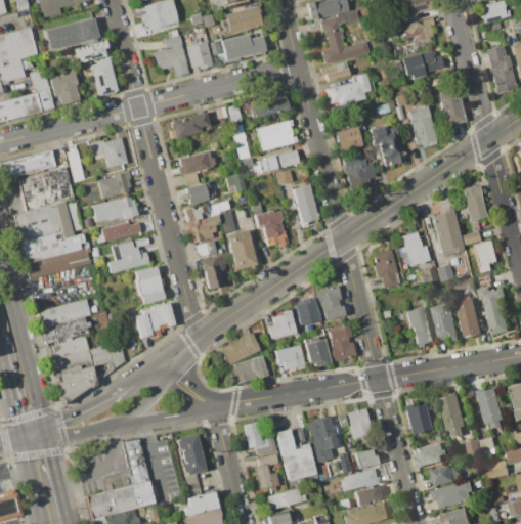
[(28,0),(30,8),(18,11),(15,0),(28,0)]
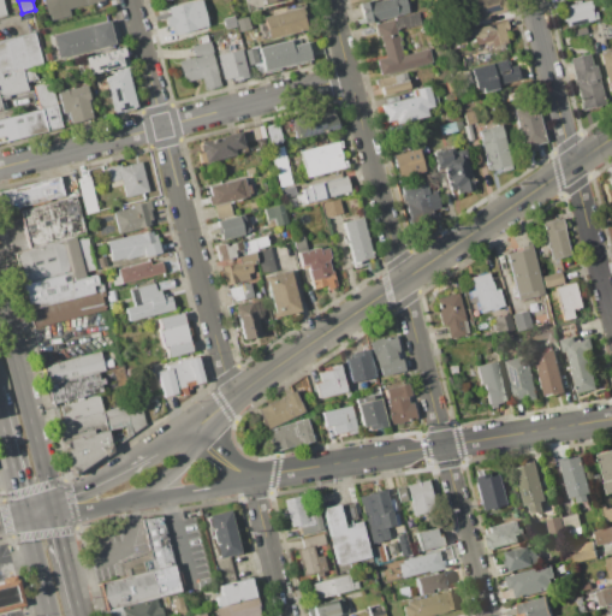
[(105,0),(71,10),(72,16),(53,21),(52,15),(49,15),(45,0),(105,0)]
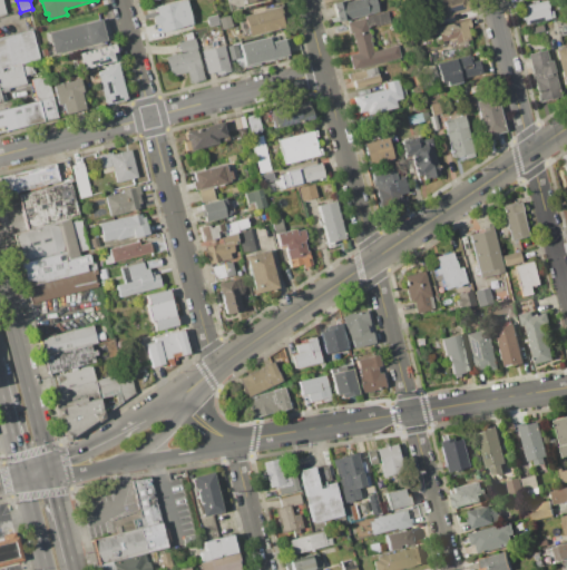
[(158,13),(157,7),(183,0),(187,0),(194,23),(164,31),(162,23),(157,25),(154,15),(158,13)]
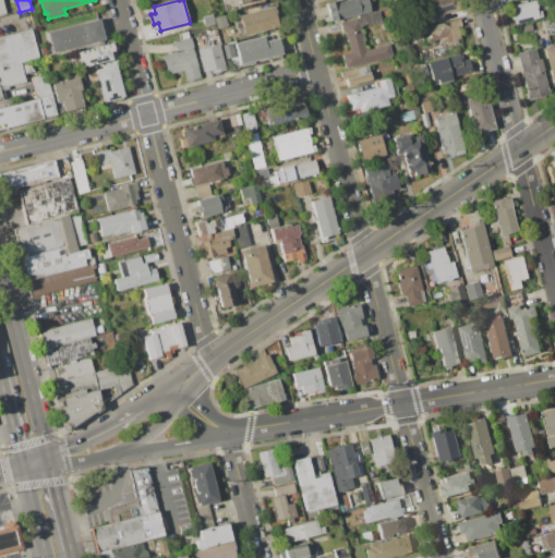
[(339,0),(339,2),(349,0),(369,0),(372,11),(333,21),(328,3),(339,0)]
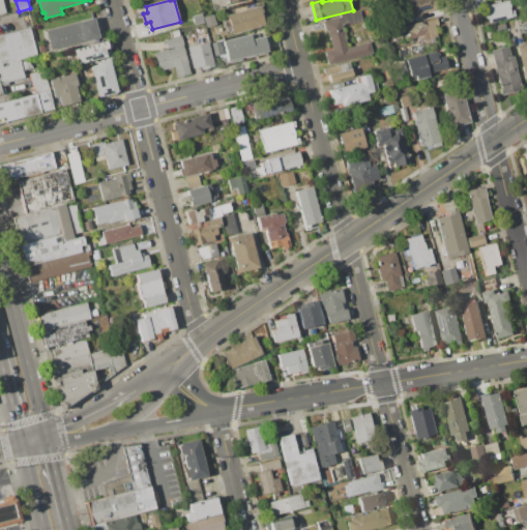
[(404,0),(436,0),(438,8),(421,12),(421,16),(411,18),(411,17),(407,18),(405,8),(400,10),(398,2),(404,0)]
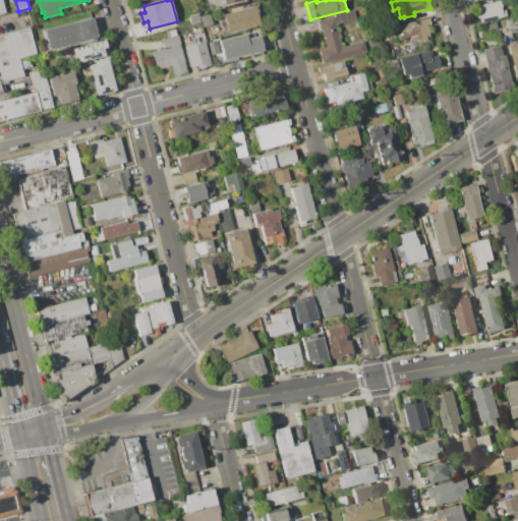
[(502,0),(504,10),(507,10),(508,15),(505,16),(505,17),(482,22),(478,6),(502,0)]
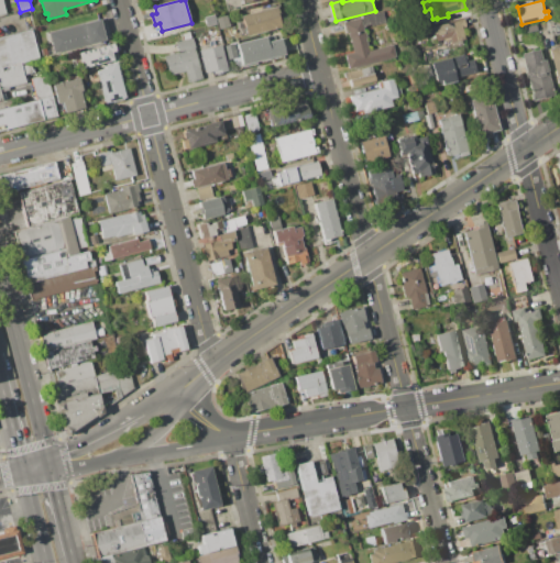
[(242,20),(241,15),(277,6),(281,17),(278,17),(282,26),(246,36),(246,35),(243,35),(240,21),(242,20)]
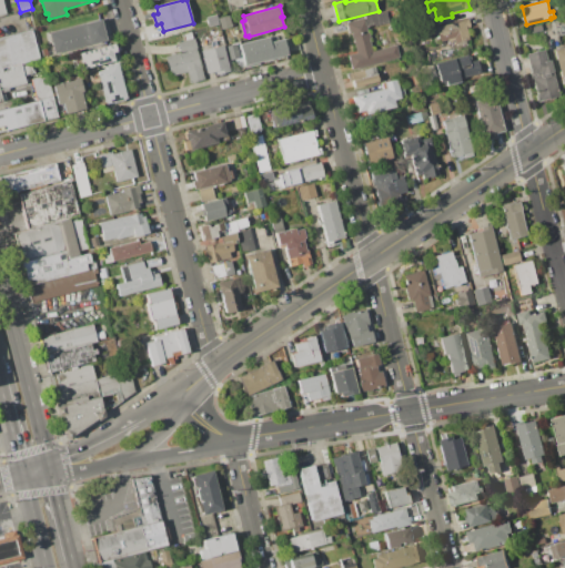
[(365,18),(389,12),(391,23),(377,27),(377,26),(367,28),(365,18)]
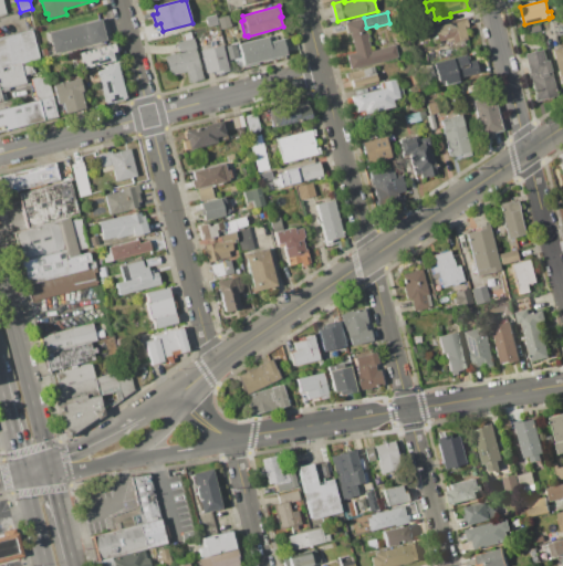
[(218,18),(229,14),(232,27),(221,29),(218,18)]
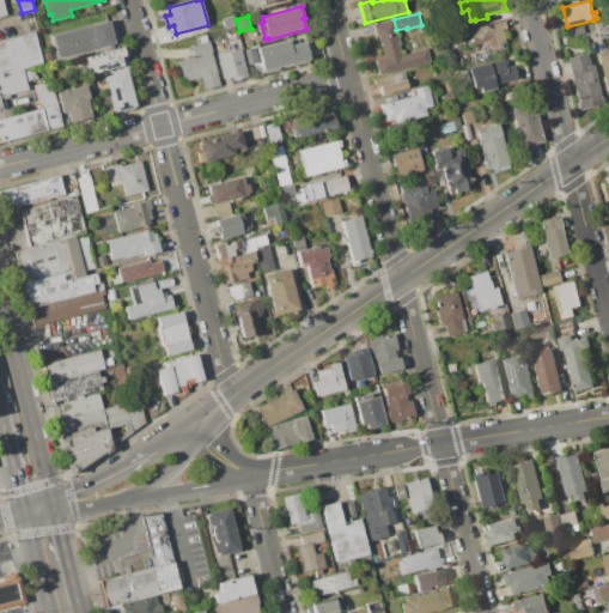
[(394,19),(396,30),(399,35),(400,35),(401,41),(400,42),(403,55),(428,48),(432,62),(381,76),(377,59),(385,56),(381,35),(378,36),(375,24),(394,19)]
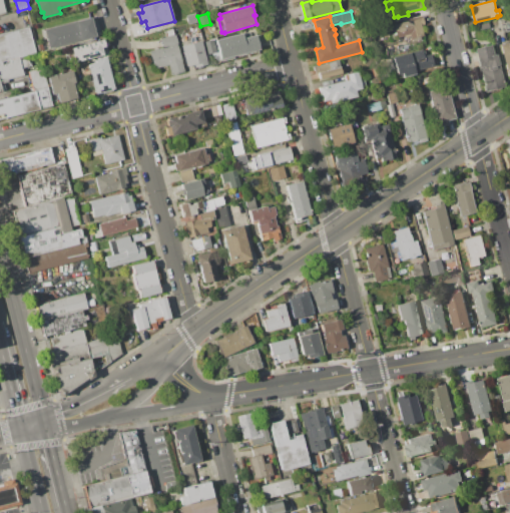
[(92,17),(97,36),(50,48),(45,29),(92,17)]
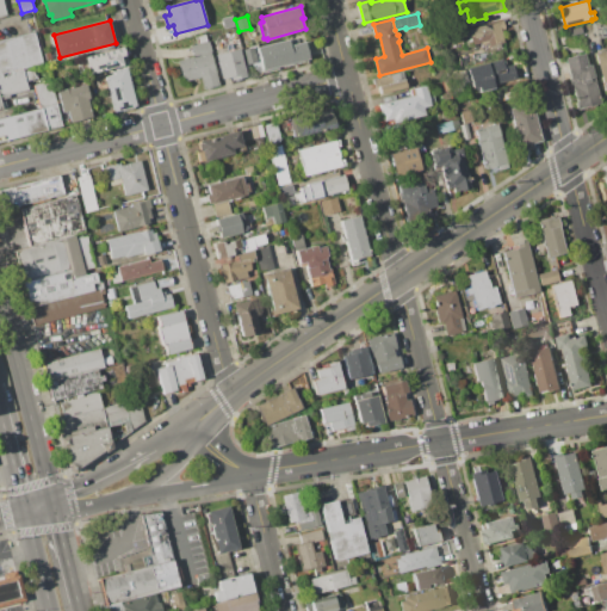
[(505,20),(507,29),(502,29),(506,42),(502,43),(503,45),(493,49),(491,45),(490,45),(489,43),(483,45),(482,42),(474,44),(471,37),(470,29),(505,20)]
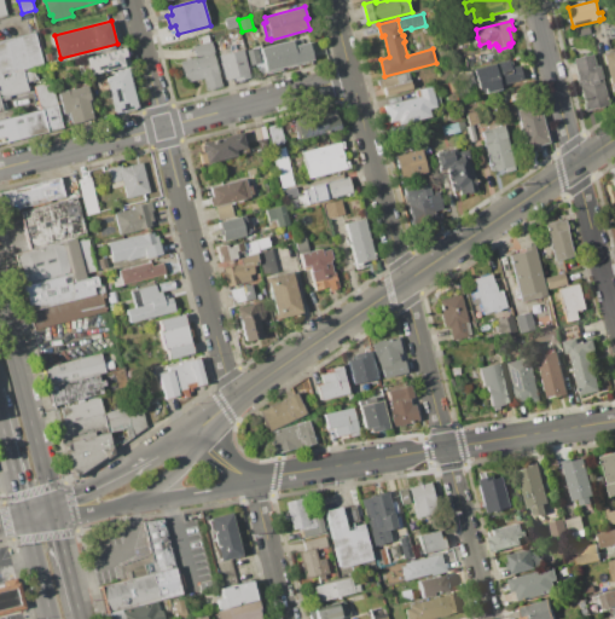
[(0,75),(0,41),(36,33),(44,65),(35,67),(24,70),(0,75)]
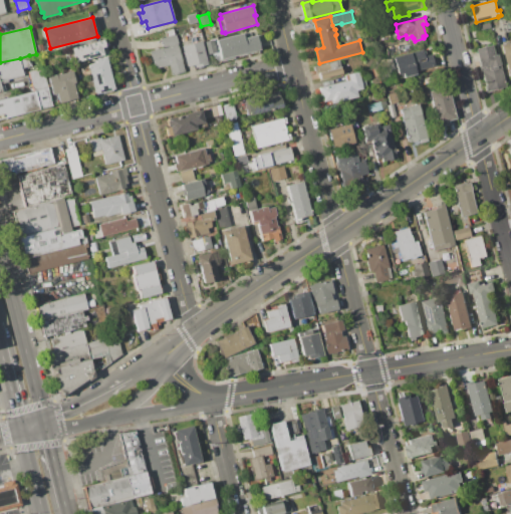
[(164,47),(162,38),(170,36),(168,29),(174,28),(176,35),(177,34),(180,43),(179,43),(186,71),(173,74),(170,64),(156,68),(151,50),(164,47)]
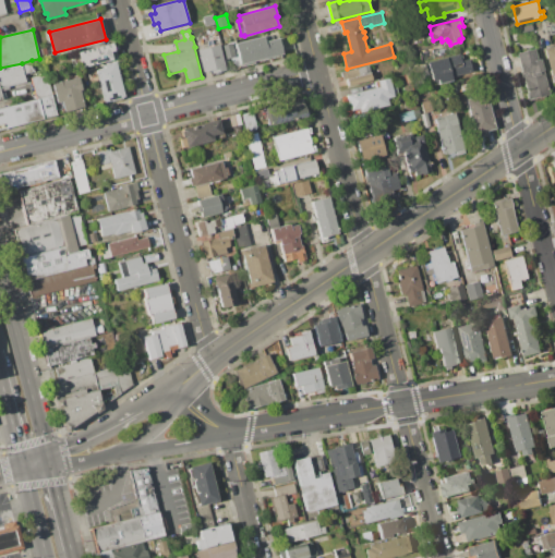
[(265,36),(266,41),(279,38),(284,53),(269,57),(255,61),(256,63),(242,67),(236,43),(265,36)]
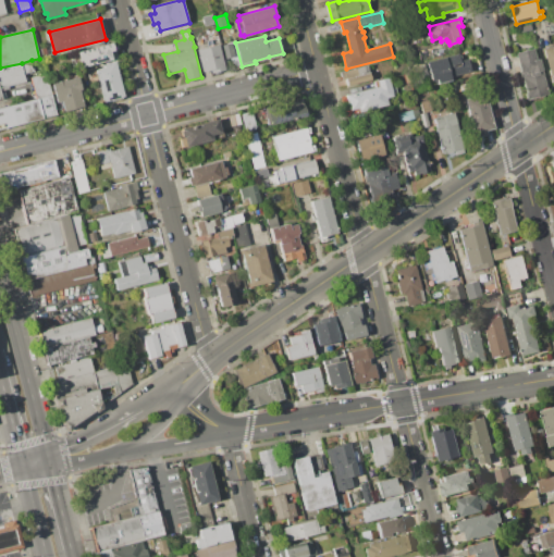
[(112,42),(114,50),(110,51),(112,59),(83,67),(81,60),(79,60),(77,52),(112,42)]
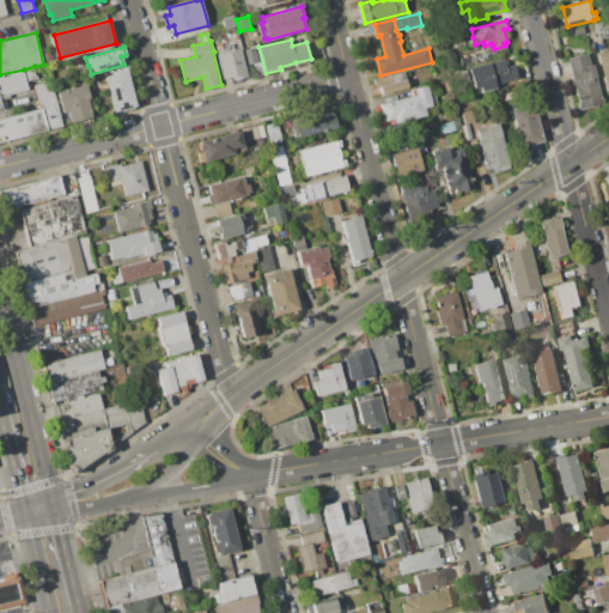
[(245,49),(255,47),(259,62),(249,65),(245,49)]
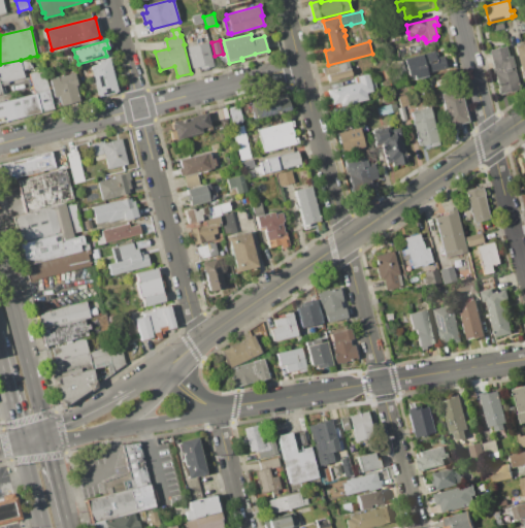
[(208,41),(215,66),(201,70),(200,66),(193,68),(188,46),(208,41)]
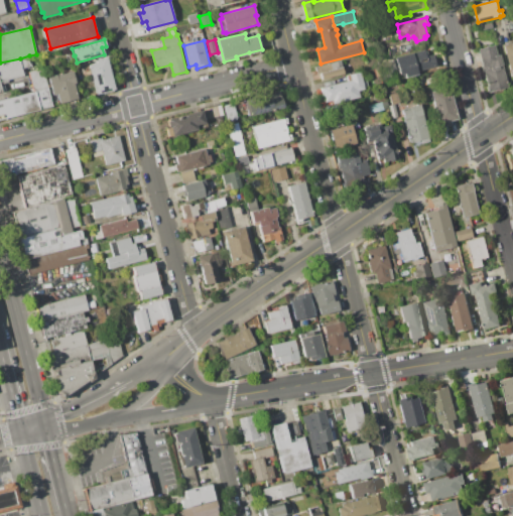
[(495,45),(497,54),(500,54),(508,87),(490,91),(485,72),(484,72),(478,49),(495,45)]
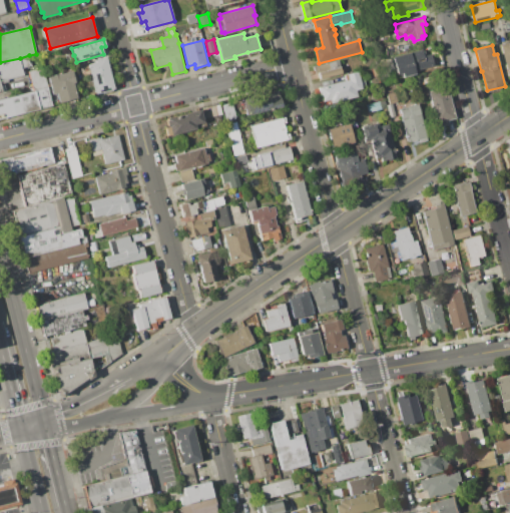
[(392,57),(423,49),(425,55),(435,52),(436,55),(433,56),(435,65),(415,70),(416,73),(403,76),(402,73),(397,74),(392,57)]
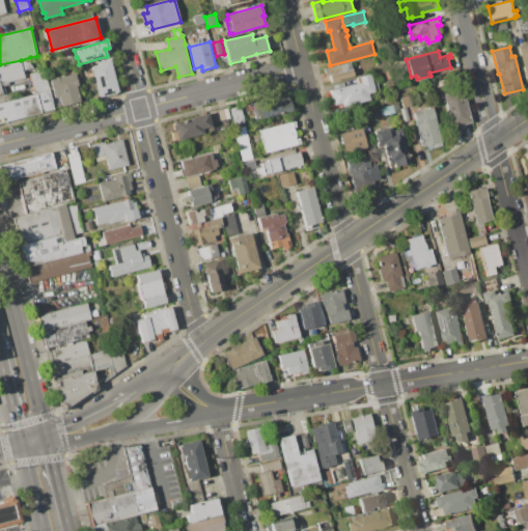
[(30,57),(32,68),(23,71),(21,60),(30,57)]
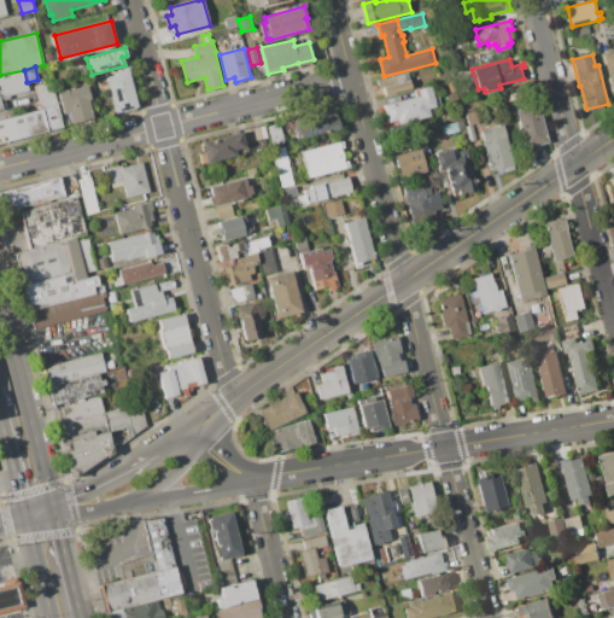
[(117,74),(116,71),(128,69),(138,106),(116,112),(106,77),(117,74)]
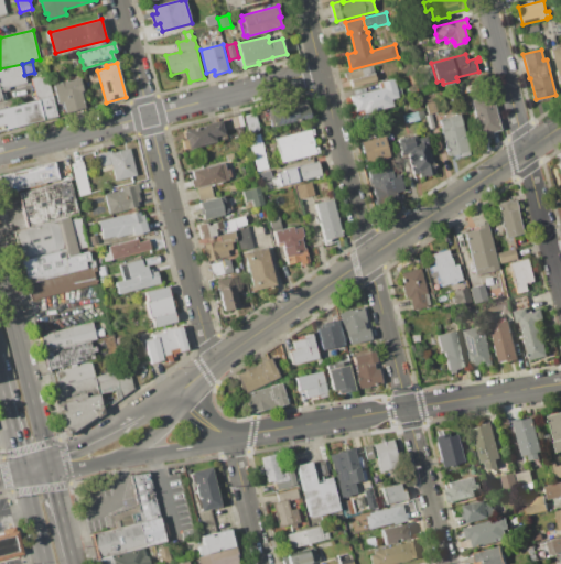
[(0,68),(22,64),(24,75),(27,83),(1,89),(0,84),(0,68)]
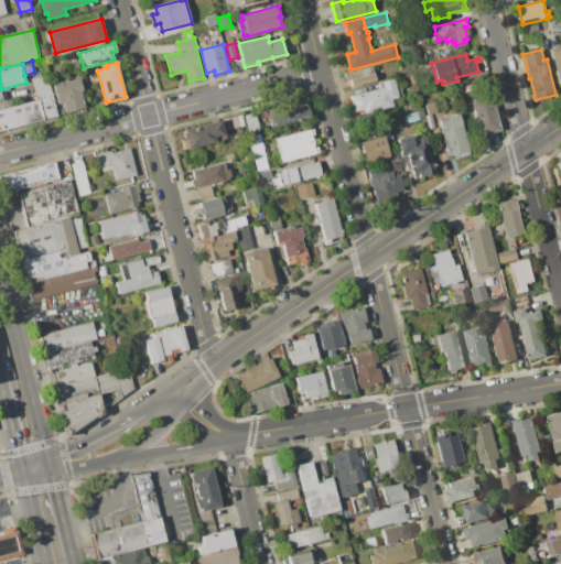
[(374,66),(377,82),(354,87),(351,73),(374,66)]
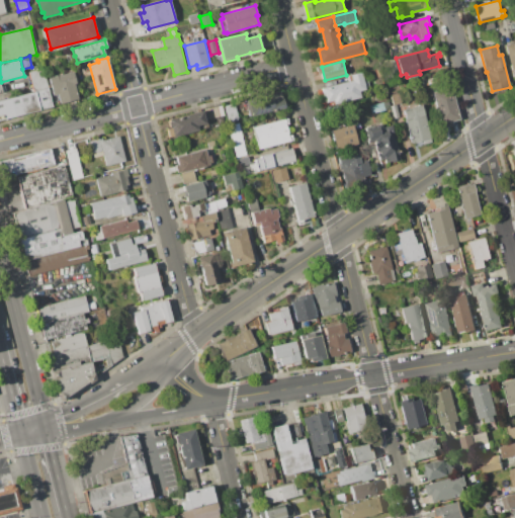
[(44,68),(49,87),(54,106),(41,109),(36,90),(35,91),(30,72),(44,68)]
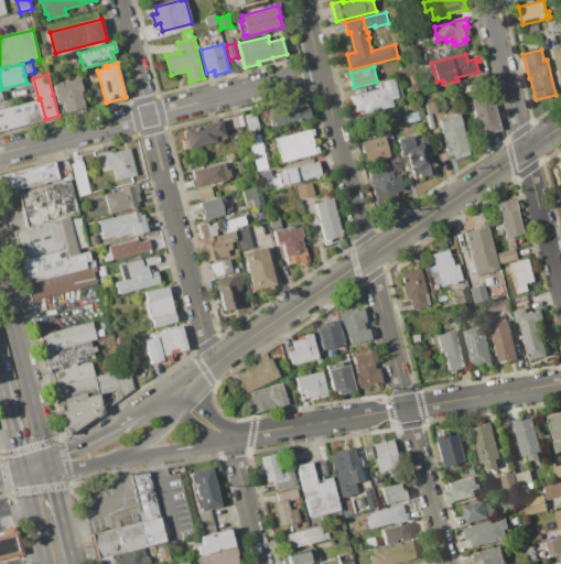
[(81,78),(84,90),(82,90),(86,108),(66,112),(63,101),(58,102),(54,85),(81,78)]
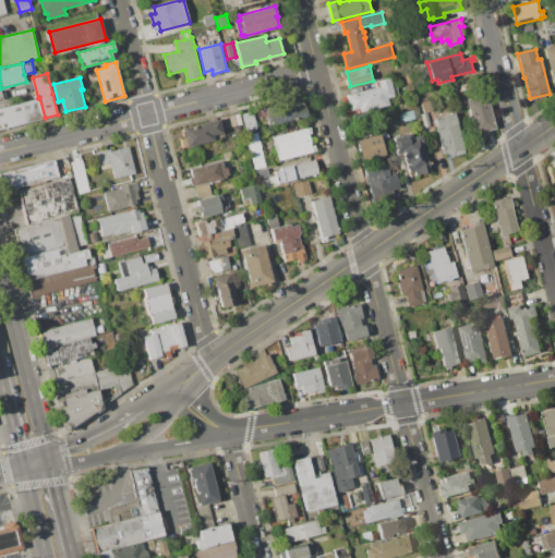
[(379,86),(378,81),(390,77),(395,96),(388,98),(389,105),(360,112),(360,108),(351,110),(348,94),(379,86)]
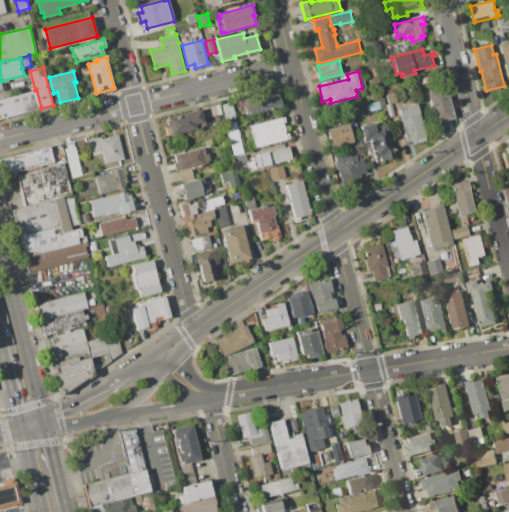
[(448,87),(455,118),(447,120),(448,123),(437,126),(429,91),(448,87)]
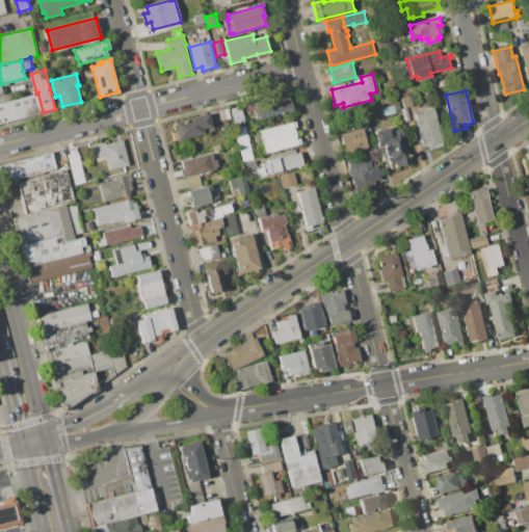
[(253,104),(252,103),(255,102),(288,94),(290,101),(291,100),(293,110),(256,120),(255,112),(249,114),(248,111),(246,111),(245,106),(253,104)]
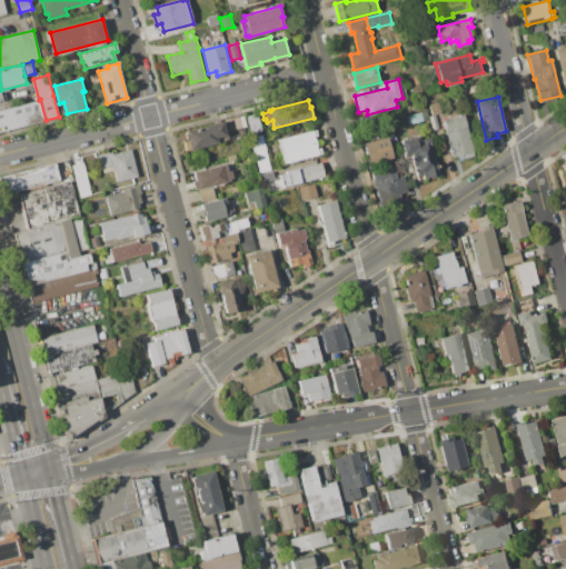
[(0,110),(39,101),(45,121),(0,131),(0,110)]
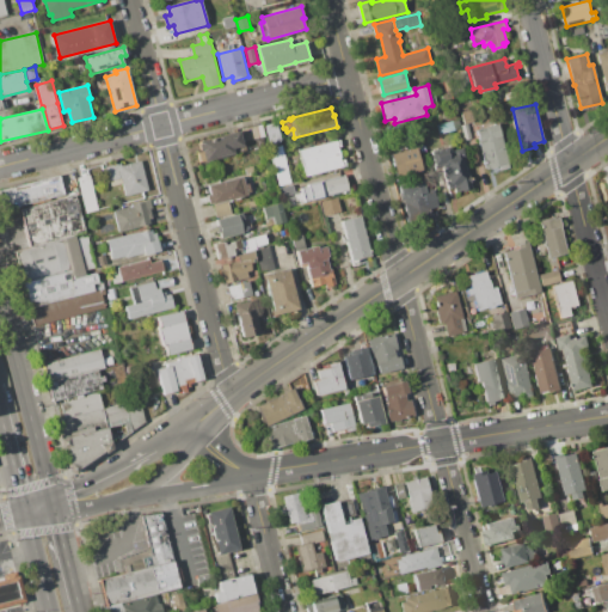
[(466,123),(462,112),(472,110),(476,121),(468,123),(473,139),(466,140),(461,124),(466,123)]
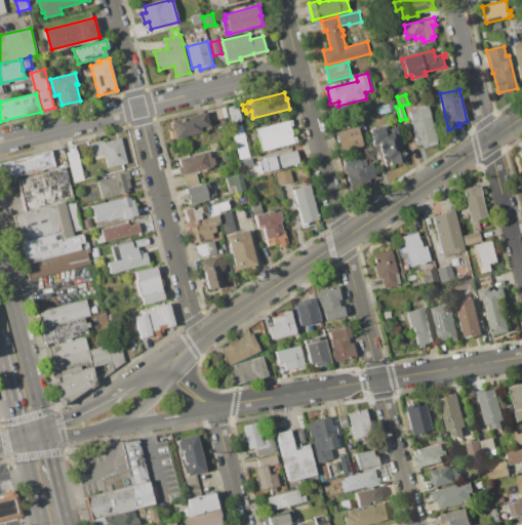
[(238,105),(242,122),(233,124),(229,107),(238,105)]
